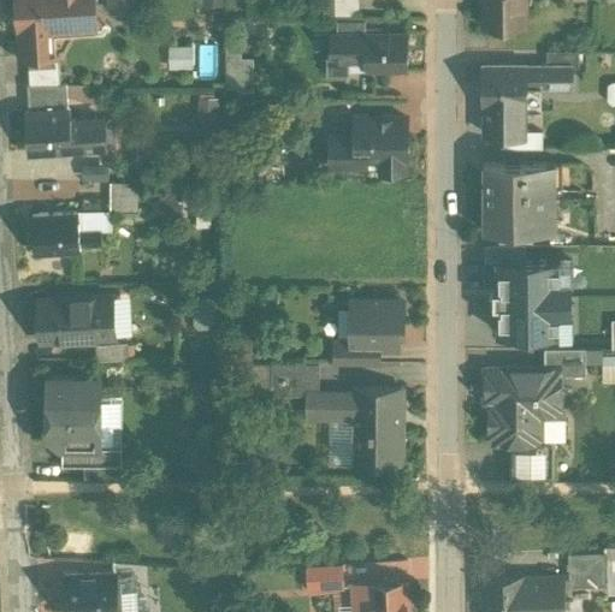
[(17,0),(19,31),(21,31),(23,59),(28,59),(48,58),(48,57),(46,30),(94,27),(92,0),(17,0)]
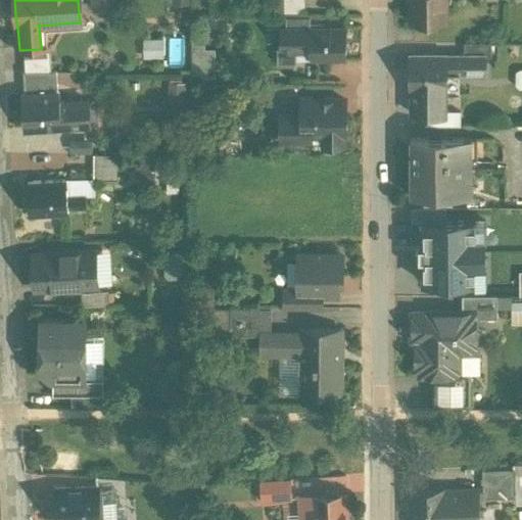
[(115,0),(92,0),(94,12),(116,11),(115,0)]
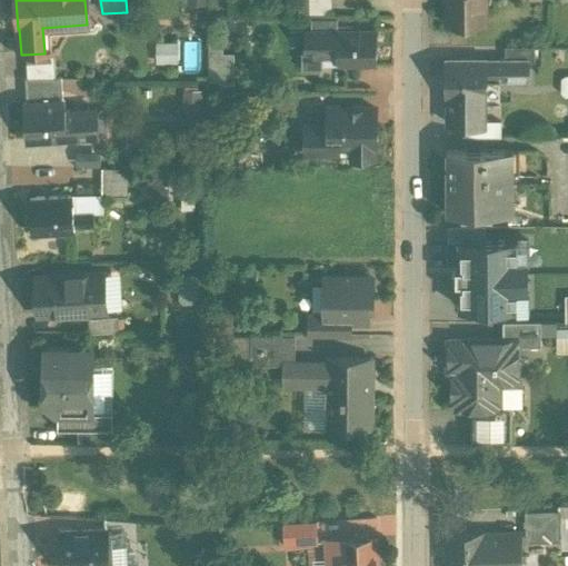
[(328,0),(305,0),(306,16),(329,16),(328,0)]
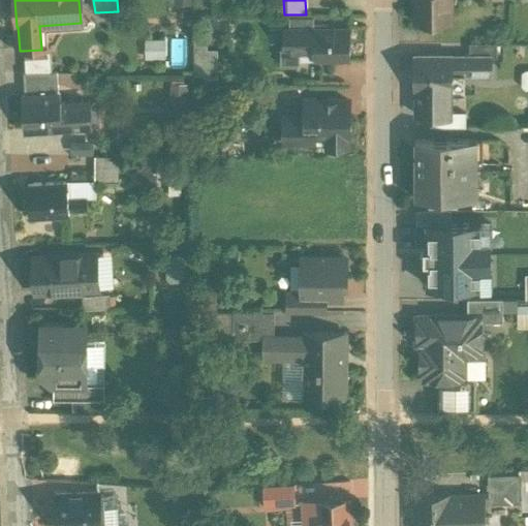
[(409,0),(410,25),(430,23),(451,26),(449,0),(409,0)]
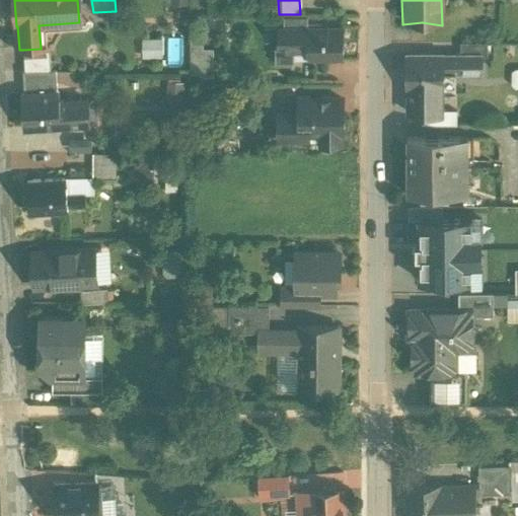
[(307,27),(275,28),(274,39),(274,64),(292,65),(291,51),(304,52),(307,27)]
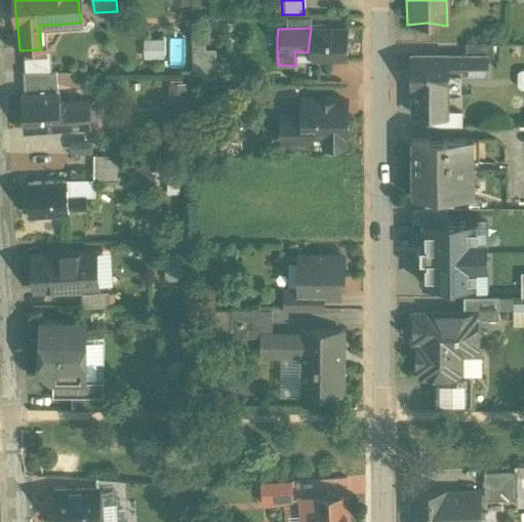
[(346,28),(311,28),(308,52),(309,62),(346,62),(346,28)]
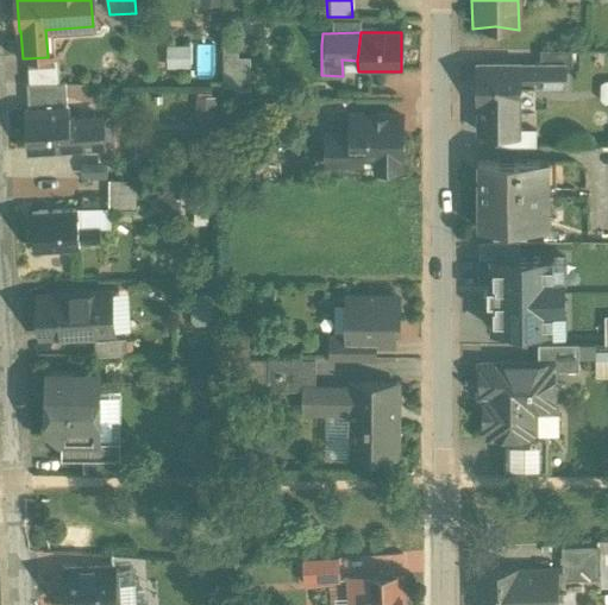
[(569,52),(539,52),(540,68),(565,67),(565,69),(570,69),(569,52)]
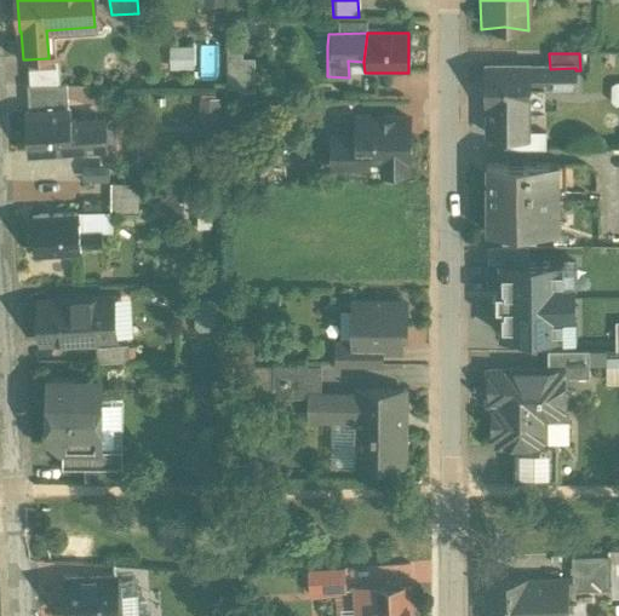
[(241,62),(241,55),(227,55),(227,90),(241,90),(241,93),(253,93),(253,62),(241,62)]
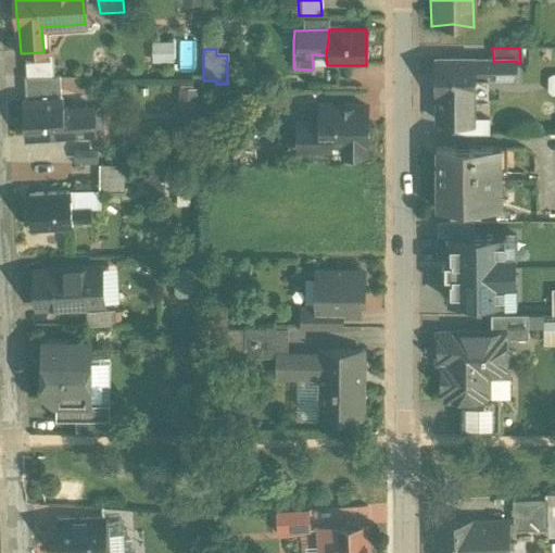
[(52,50),(43,51),(43,52),(25,53),(26,78),(49,78),(54,78),(52,50)]
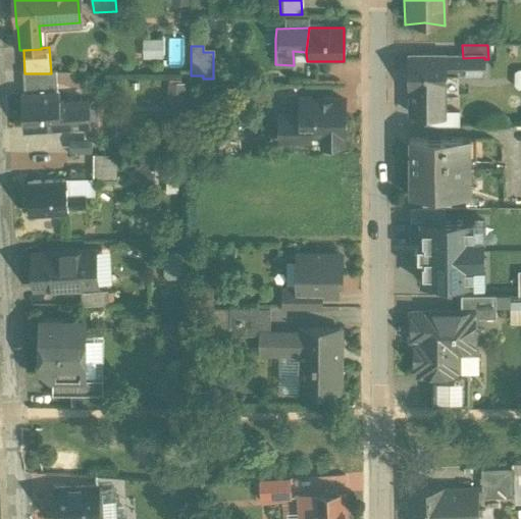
[(446,54),(406,55),(404,71),(406,92),(405,93),(406,115),(445,115),(445,92),(446,92),(446,74),(484,74),(484,59),(484,57),(463,58),(446,58),(446,54)]
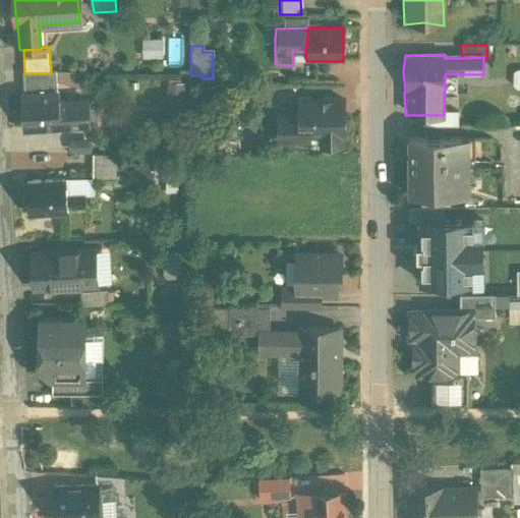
[(24,73),(22,73),(24,97),(46,95),(46,73),(24,73)]
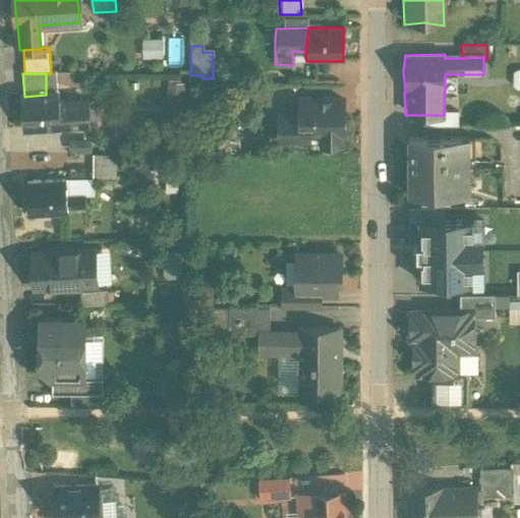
[(24,97),(21,97),(24,130),(61,128),(61,127),(90,125),(89,104),(59,106),(58,95),(46,95),(24,97)]
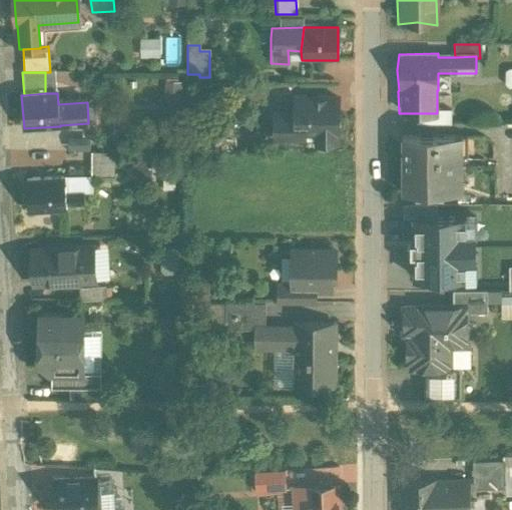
[(340,95),(291,94),(292,112),(271,112),(270,126),(271,142),(305,141),(305,137),(313,137),(313,147),(325,147),(338,147),(338,137),(340,137),(340,116),(340,95)]
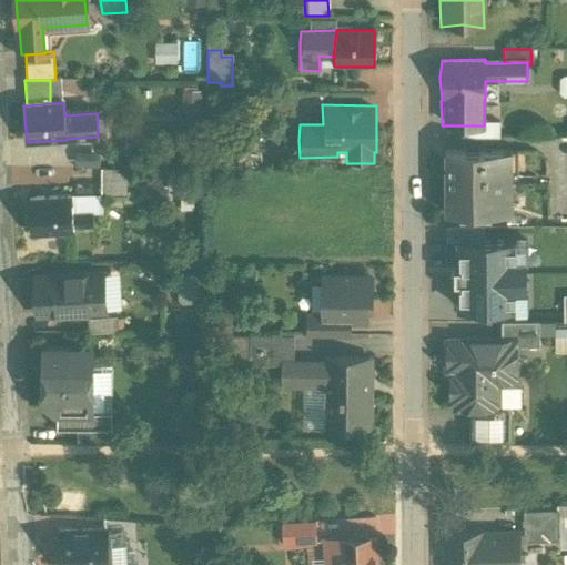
[(513,152),(445,152),(446,214),(503,214),(503,193),(513,193),(513,152)]
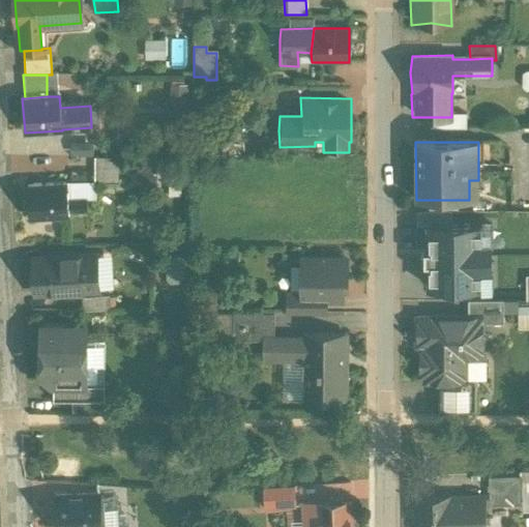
[(118,158),(94,158),(94,184),(117,184),(118,158)]
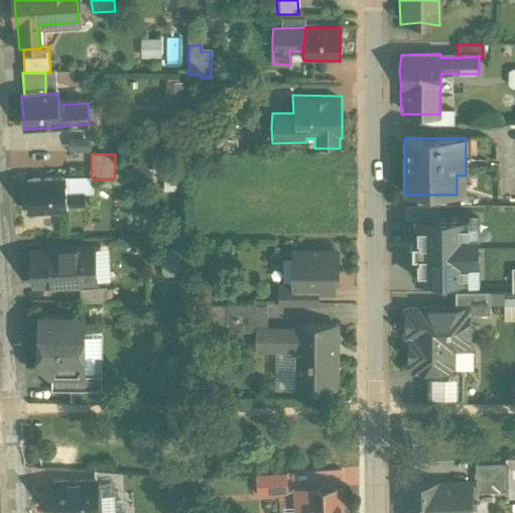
[(65,179),(27,181),(29,215),(67,213),(67,207),(66,196),(65,179)]
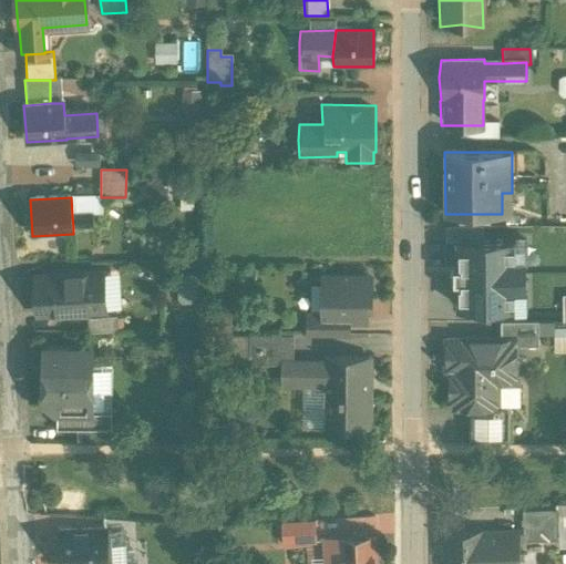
[(85,214),(72,215),(73,227),(86,227),(85,214)]
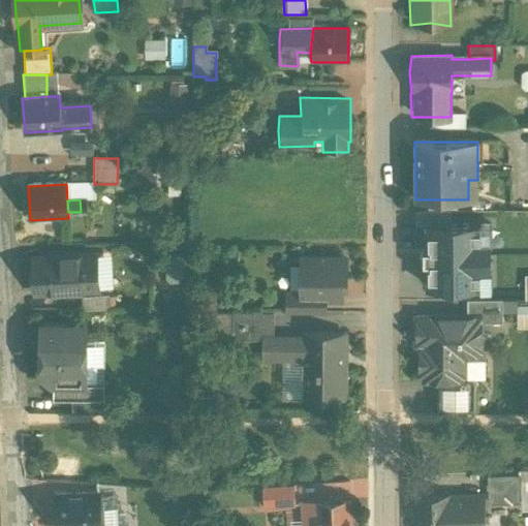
[(415,225),(425,226),(426,288),(491,290),(490,256),(491,248),(491,222),(451,223),(449,213),(415,213),(415,225)]
